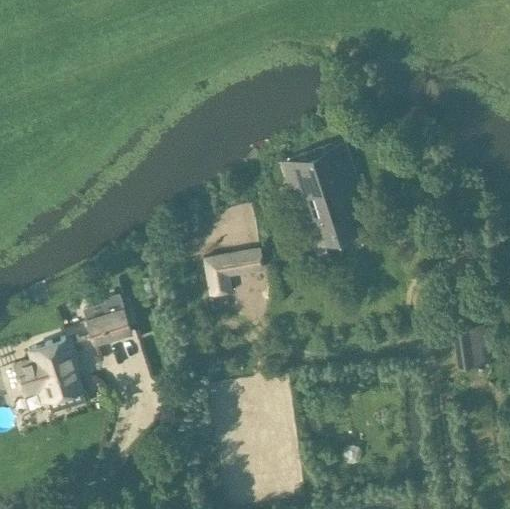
[(343,142),(310,153),(327,207),(328,207),(338,238),(361,230),(355,212),(365,209),(343,142)]
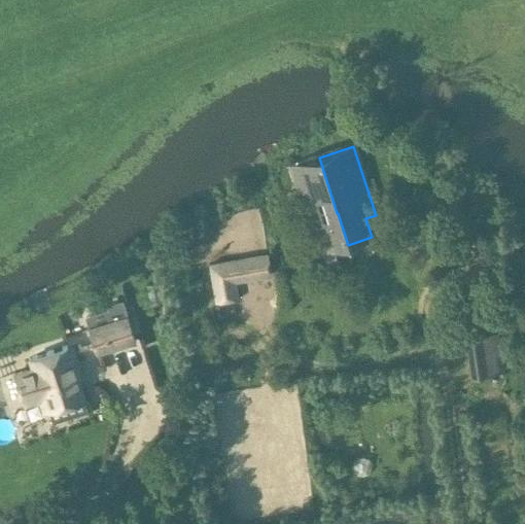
[(337,213),(319,158),(287,168),(305,223),(312,221),(322,252),(348,245),(338,213),(337,213)]
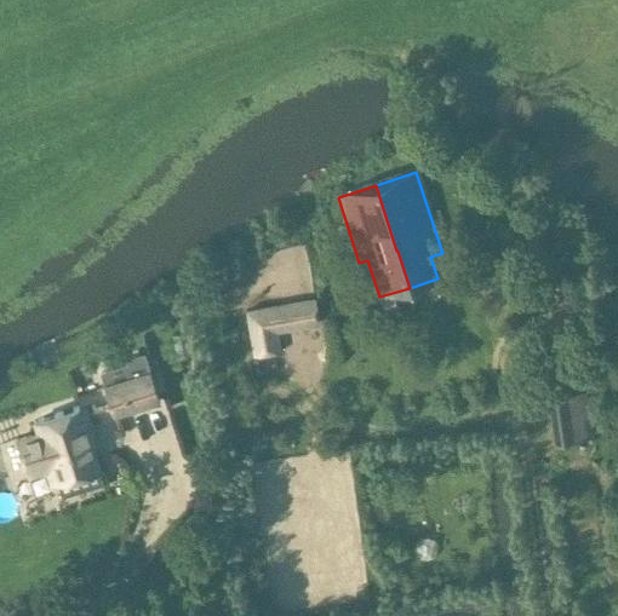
[(244,314),(250,358),(255,358),(256,360),(275,357),(275,355),(280,353),(276,337),(319,329),(314,301),(244,314)]
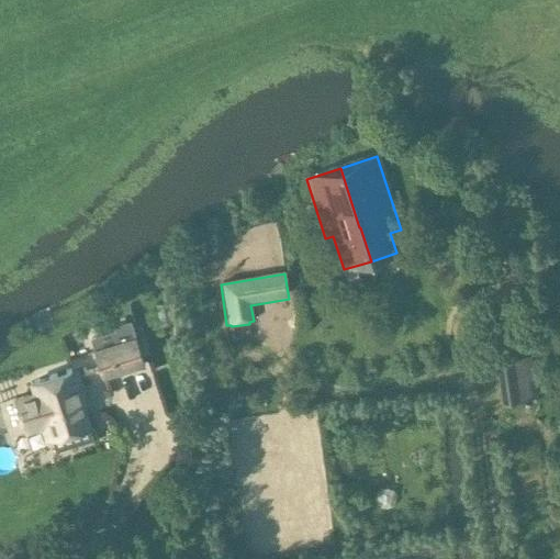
[(143,369),(134,339),(91,353),(100,383),(143,369)]
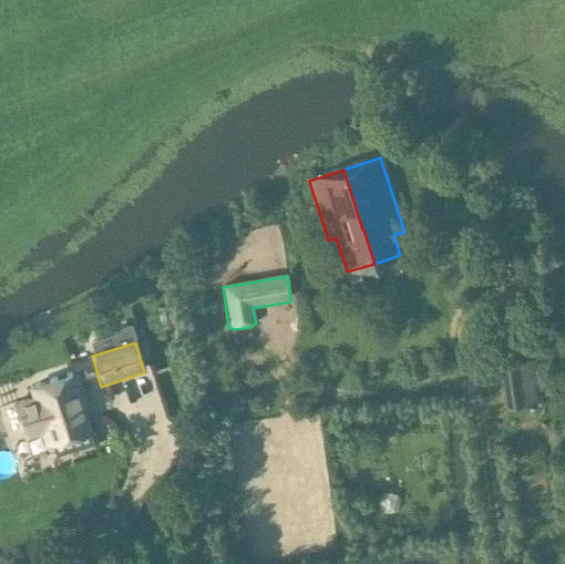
[(496,366),(501,387),(503,408),(536,402),(528,359),(496,366)]
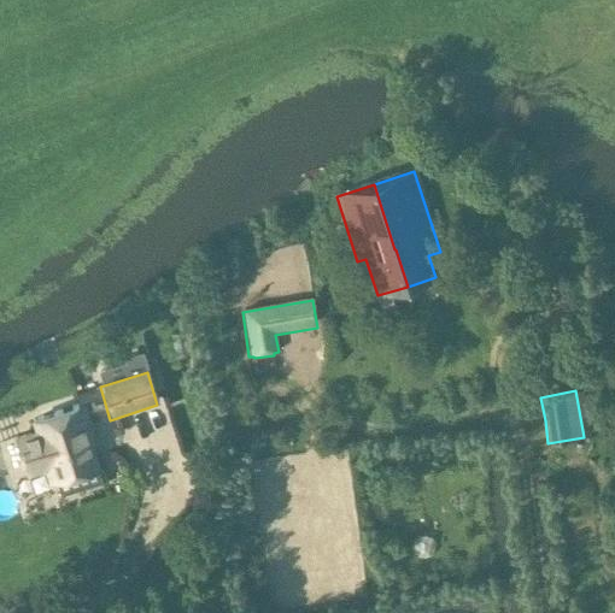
[(94,446),(82,407),(31,422),(34,432),(13,438),(25,479),(45,475),(48,487),(97,472),(89,447),(94,446)]
